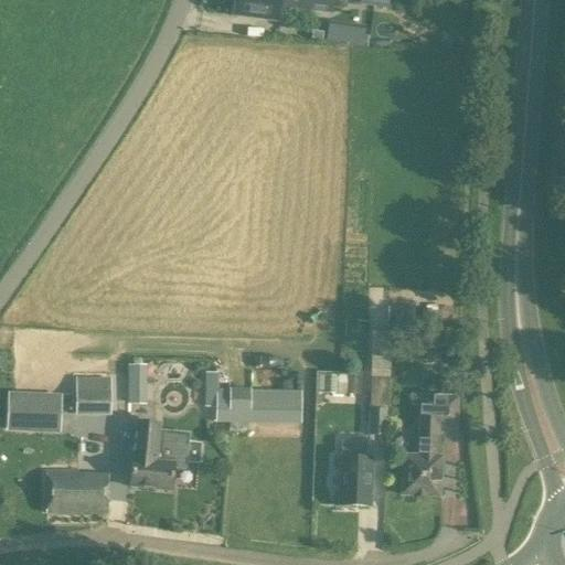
[(232,0),(230,16),(278,22),(280,8),(296,9),(295,13),(302,13),(302,10),(330,12),(331,2),(350,3),(350,0),(232,0)]
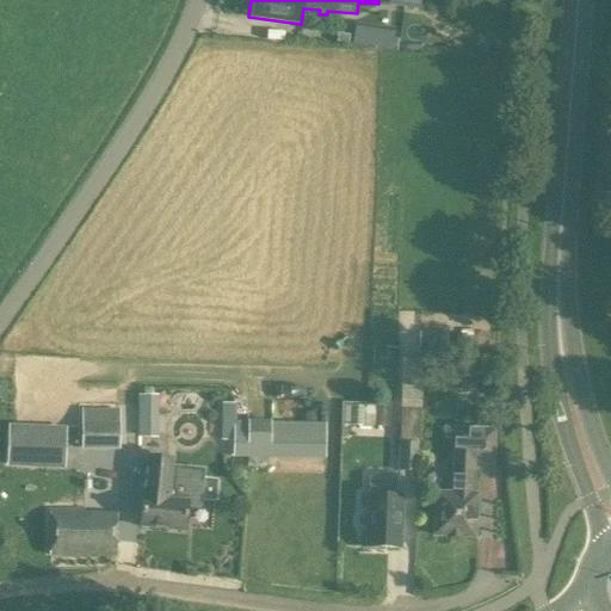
[(355,28),(352,44),(393,49),(395,32),(355,28)]
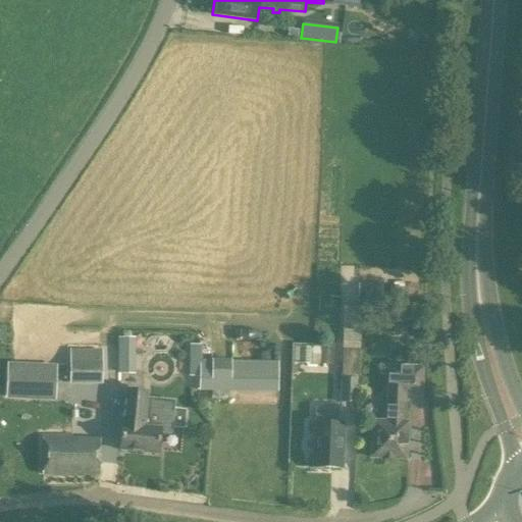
[(361,308),(360,329),(372,330),(373,308),(361,308)]
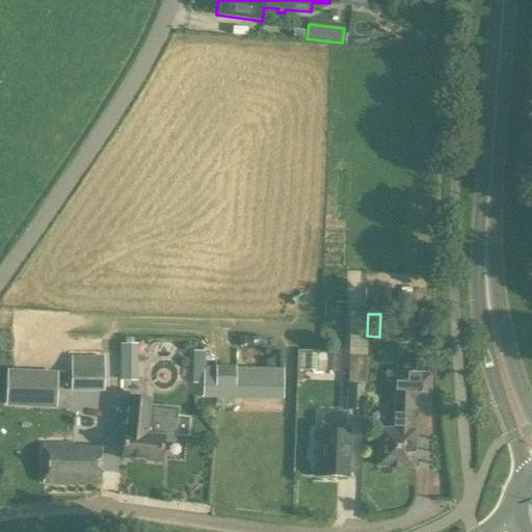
[(138,356),(138,342),(120,343),(121,379),(147,378),(145,355),(138,356)]
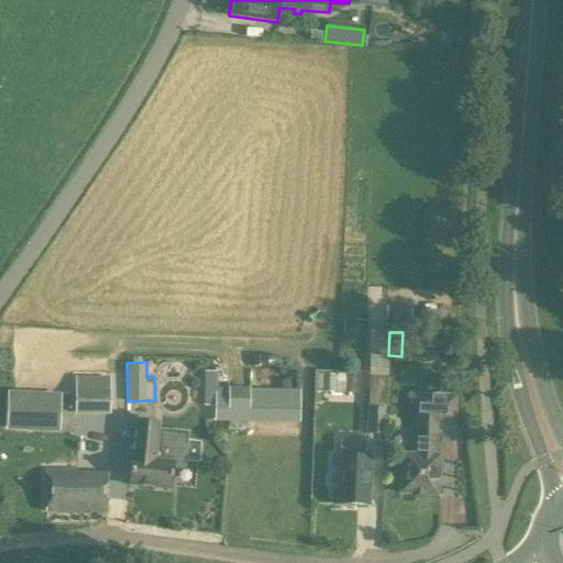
[(345,375),(344,394),(359,395),(360,371),(345,371),(345,375)]
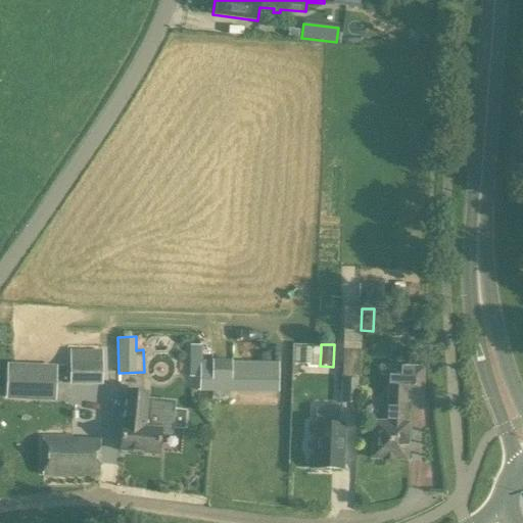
[(197,391),(197,400),(228,400),(228,392),(278,393),(278,363),(232,362),(232,361),(200,360),(200,346),(189,346),(189,378),(199,378),(199,391),(197,391)]
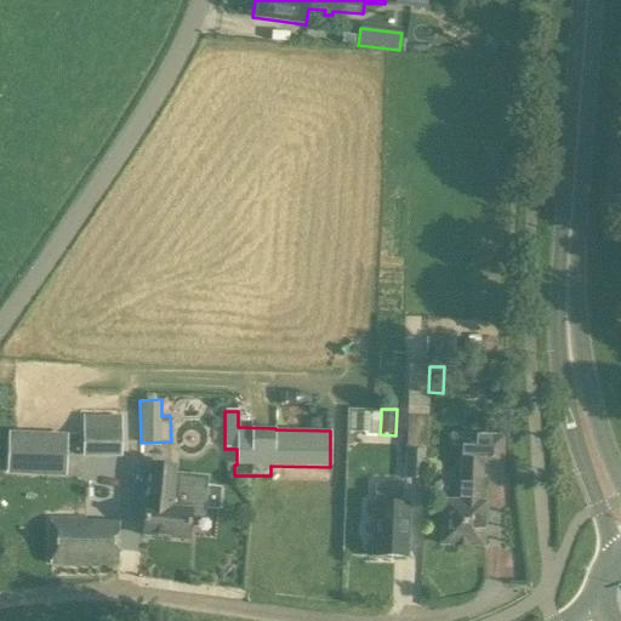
[(408,415),(404,479),(425,480),(427,450),(425,450),(427,416),(408,415)]
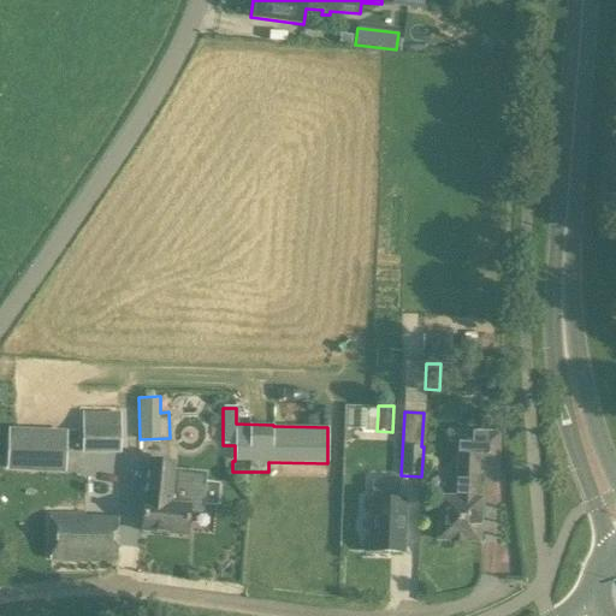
[(82,455),(120,455),(122,413),(82,413),(82,455)]
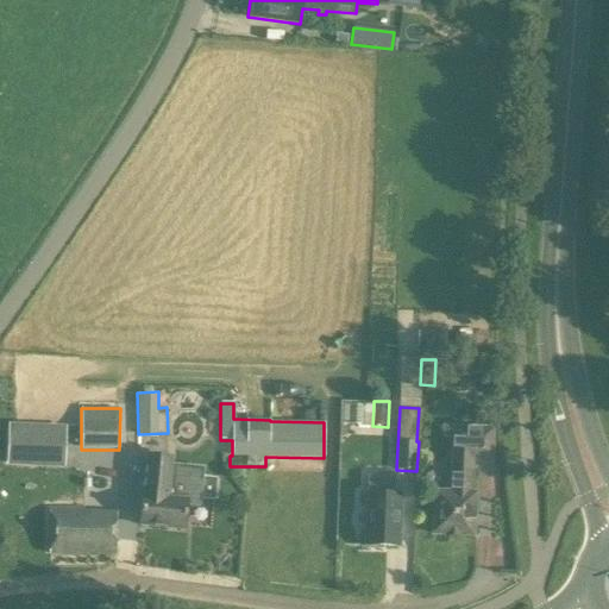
[(433,491),(432,535),(472,535),(473,493),(473,462),(491,462),(493,428),(452,428),(450,491),(433,491)]
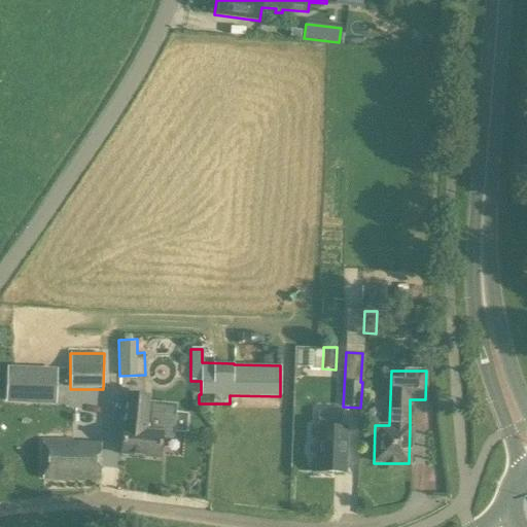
[(54,374),(9,374),(9,401),(54,400),(54,374)]
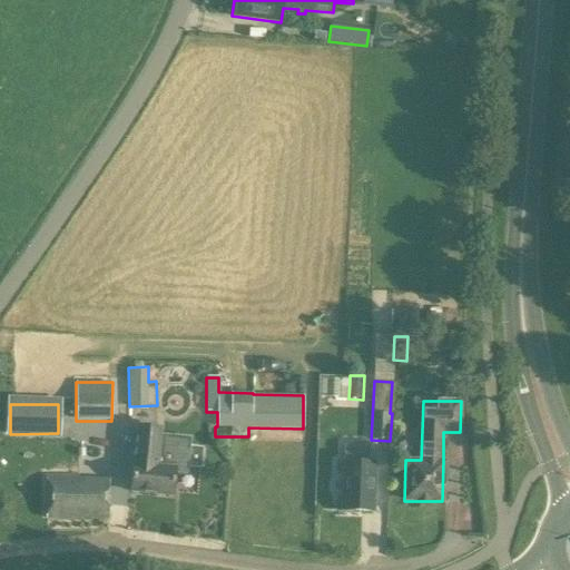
[(137,425),(135,450),(133,465),(130,491),(172,495),(174,473),(186,473),(186,468),(199,469),(200,468),(203,450),(202,448),(187,446),(188,439),(161,438),(163,428),(137,425)]
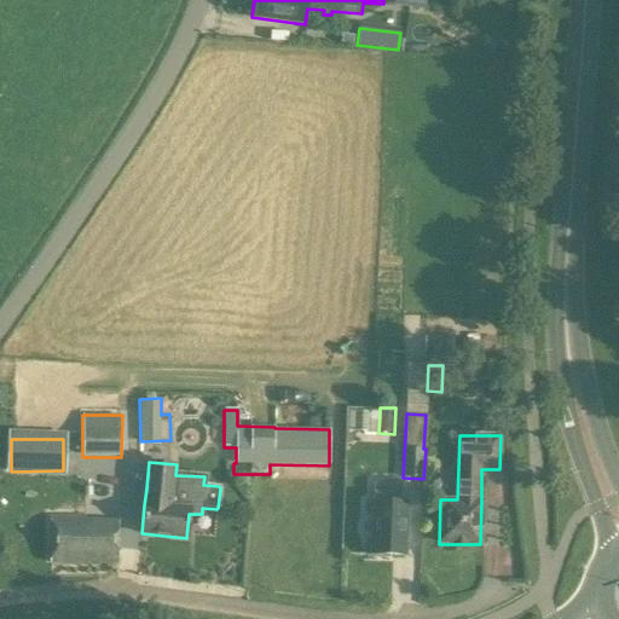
[(363,538),(370,541),(370,555),(405,557),(406,504),(400,504),(400,486),(372,485),(372,504),(371,504),(371,519),(364,520),(359,526),(359,532),(363,538)]
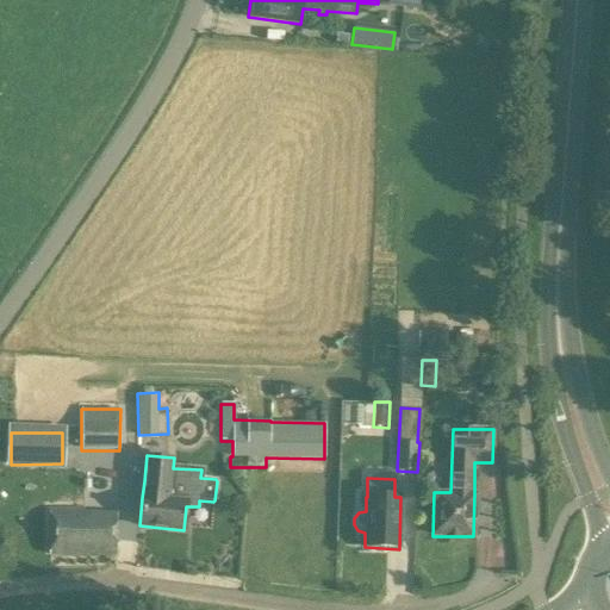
[(116,514),(49,511),(49,555),(116,558),(116,514)]
